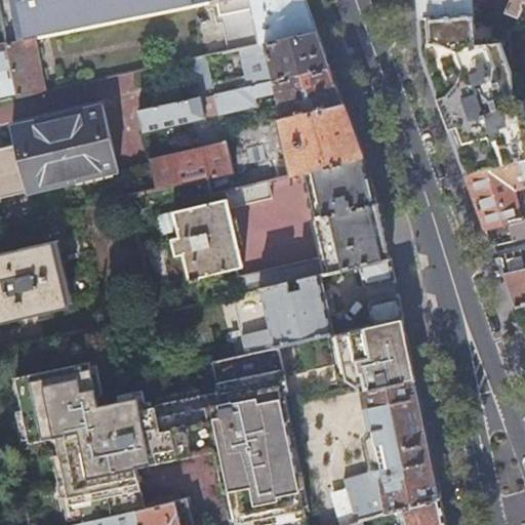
[(0,0),(0,17),(5,44),(34,39),(217,2),(225,0),(0,0)]
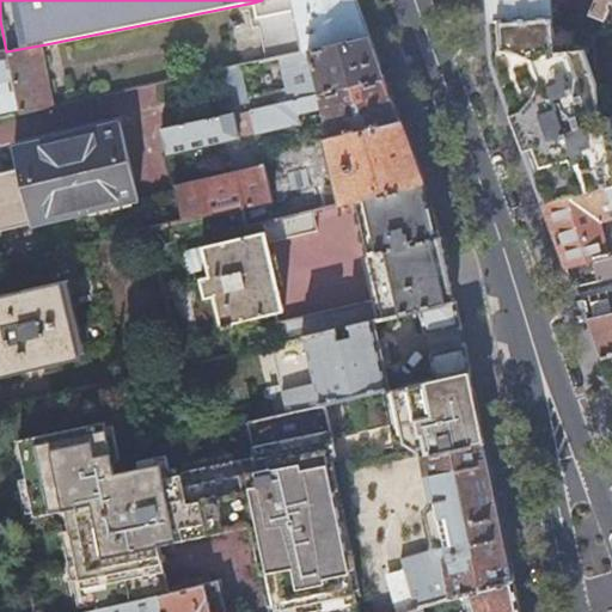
[(355,0),(262,0),(254,2),(265,60),(303,51),(368,38),(359,10),(355,0)]
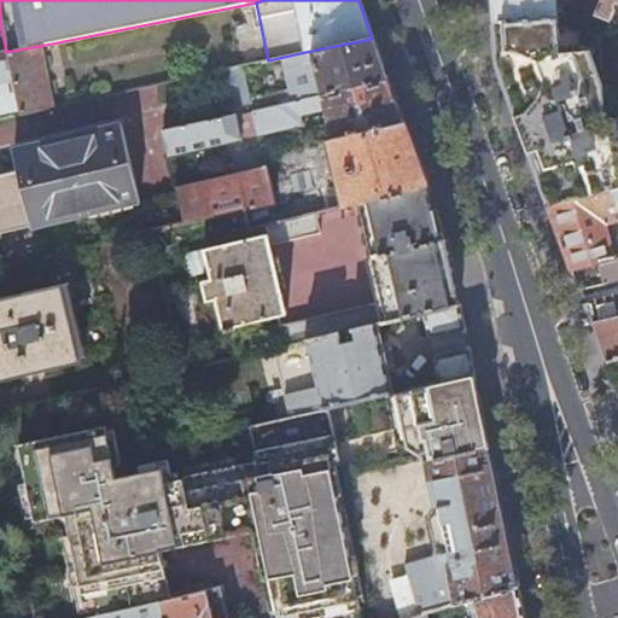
[(490,0),(493,21),(557,15),(554,0),(490,0)]
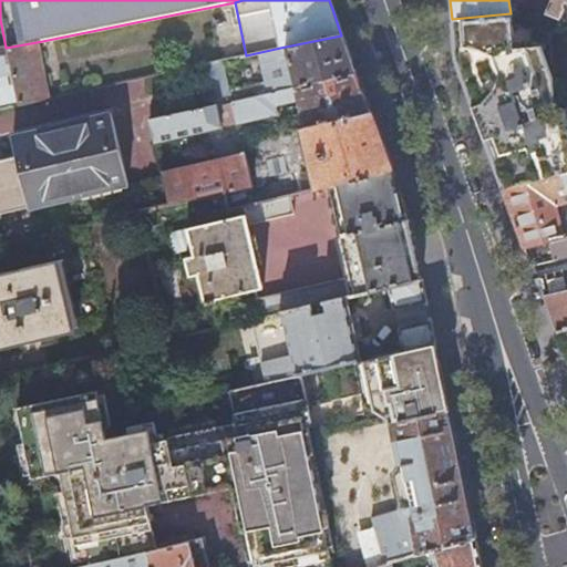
[(523,0),(521,12),(545,10),(549,0),(523,0)]
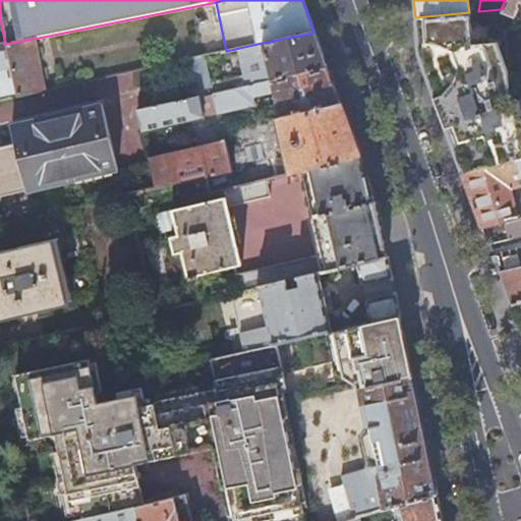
[(520,0),(505,0),(501,9),(513,15),(516,8),(514,4),(516,0),(518,0),(520,1),(520,0)]
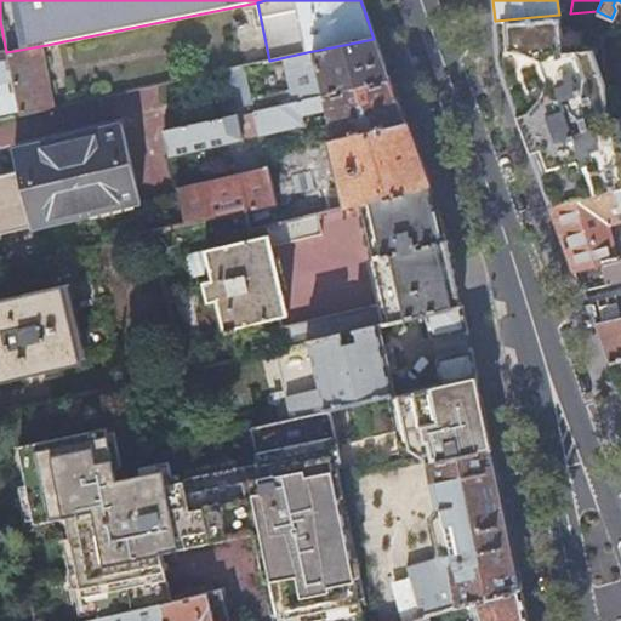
[(570,13),(559,15),(562,41),(563,51),(590,49),(588,44),(592,44),(592,43),(600,43),(597,11),(570,13)]
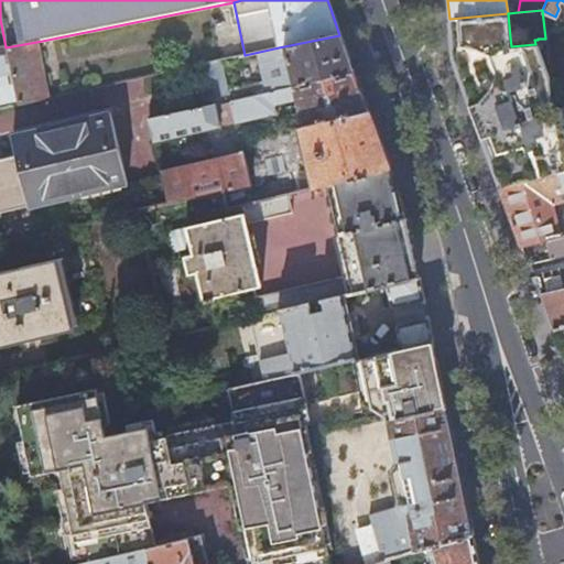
[(563,126),(561,109),(552,110),(549,80),(535,44),(511,46),(510,38),(508,13),(449,19),(453,53),(453,58),(461,79),(478,126),(484,142),(489,156),(500,188),(563,172),(563,126)]
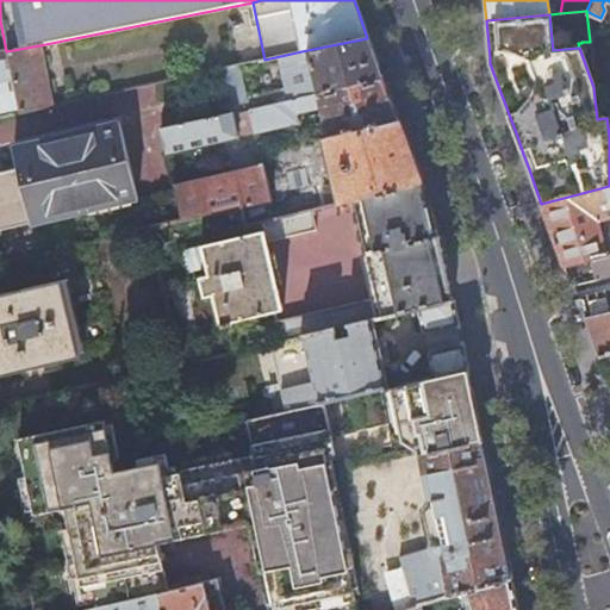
[(305,88),(306,97),(383,80),(375,60),(367,38),(302,51),(306,73),(312,72),(315,85),(305,88)]
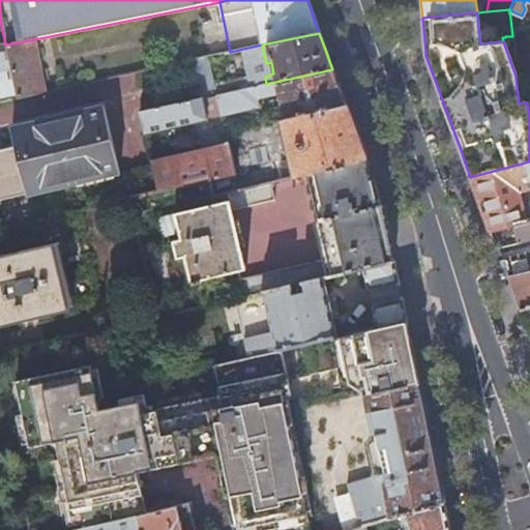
[(34,39),(5,45),(17,97),(45,91),(34,39)]
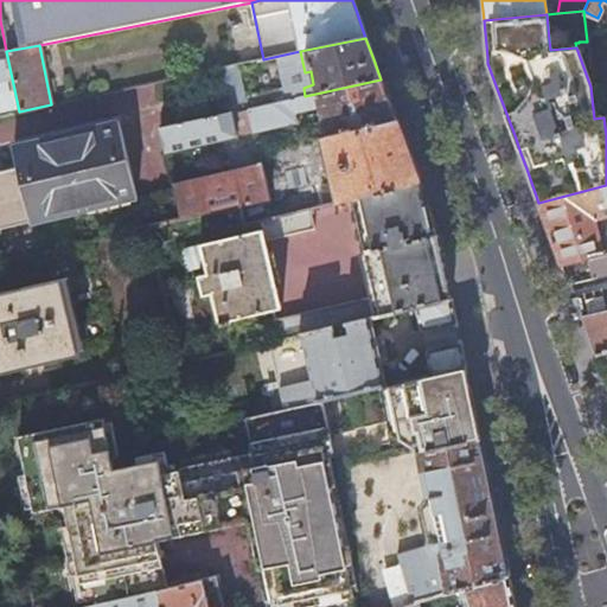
[(0,115),(19,112),(6,51),(0,52),(0,115)]
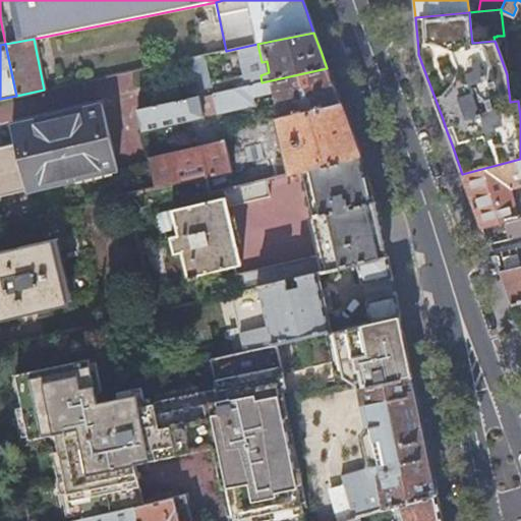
[(262,82),(137,110),(142,131),(205,117),(205,115),(216,113),(216,114),(253,106),(252,98),(274,94),(280,119),(340,106),(333,85),(327,68),(262,82)]
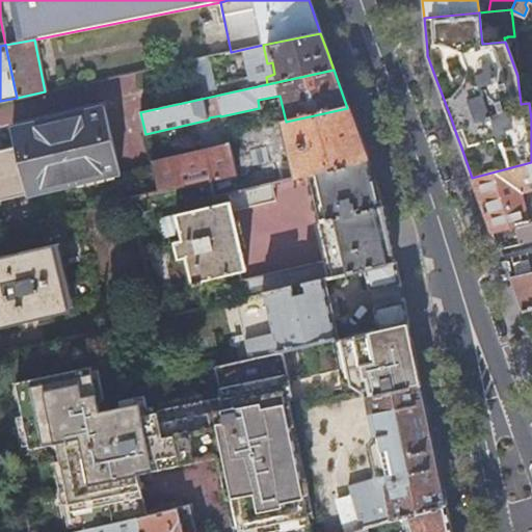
[(14,141),(107,121),(103,105),(10,126),(14,141)]
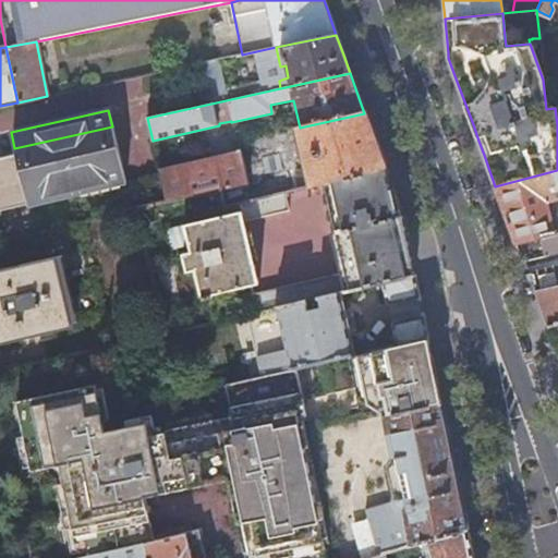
[(364,113),(300,128),(295,129),(308,186),(325,183),(384,170),(385,169),(374,140),(364,113)]
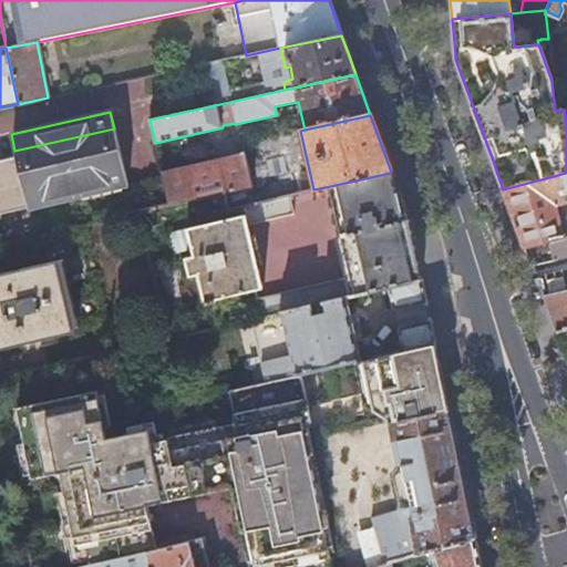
[(0,209),(28,204),(29,205),(126,183),(114,129),(14,151),(16,155),(0,157),(0,209)]
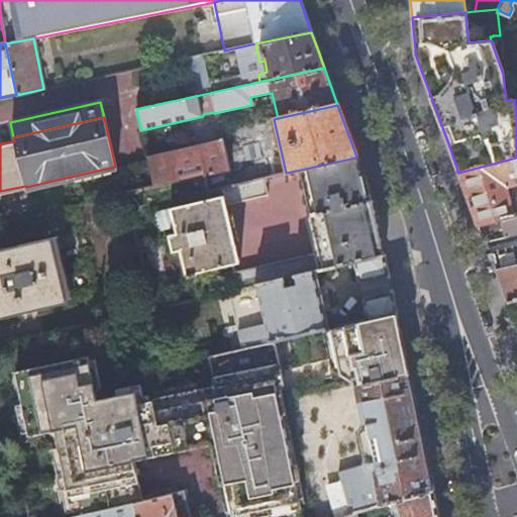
[(221,138),(146,156),(153,186),(179,181),(178,175),(187,173),(187,168),(195,167),(196,171),(202,169),(203,175),(228,169),(221,138)]
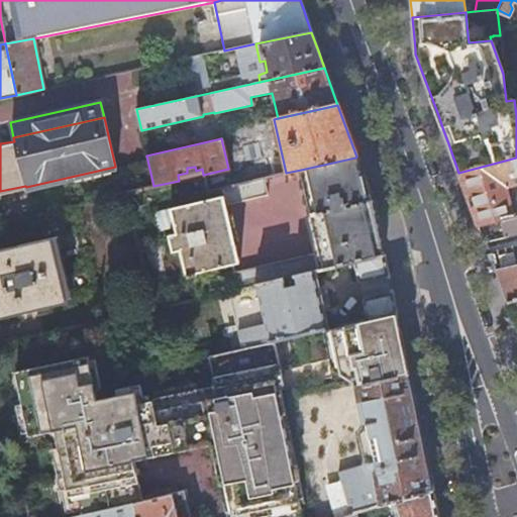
[(231,273),(234,290),(256,285),(315,272),(353,263),(384,255),(380,219),(374,204),(368,205),(355,158),(301,170),(312,214),(308,215),(317,253),(231,273)]
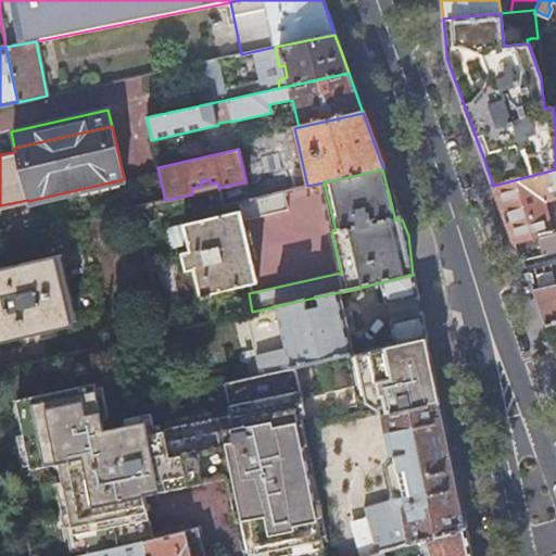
[(555,169),(493,186),(506,220),(514,242),(551,232),(542,199),(555,194),(555,169)]
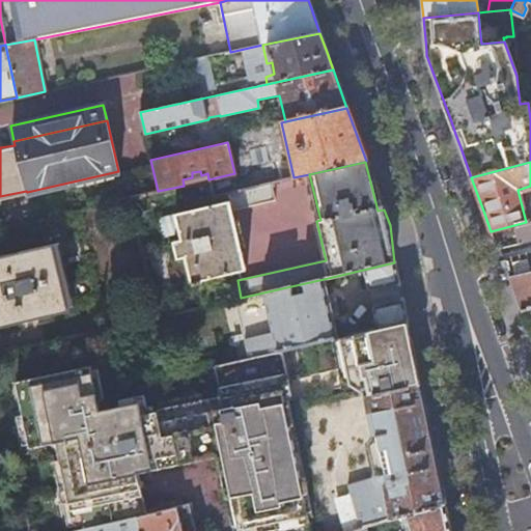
[(229,193),(226,193),(227,202),(173,215),(178,241),(173,242),(177,259),(183,258),(189,283),(191,283),(191,286),(200,284),(199,281),(245,271),(231,211),(273,201),(270,184),(229,193)]
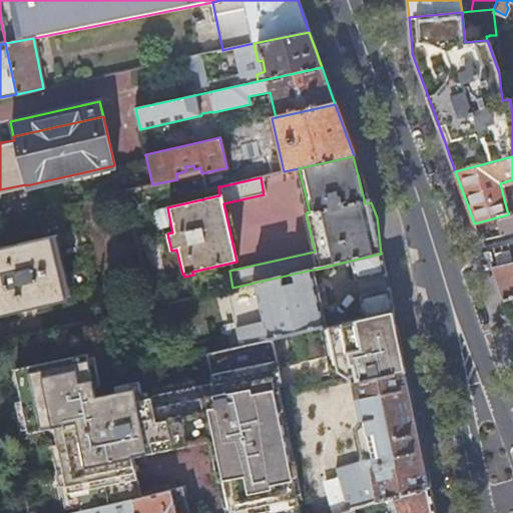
[(508,214),(512,212),(512,179),(500,183),(508,214)]
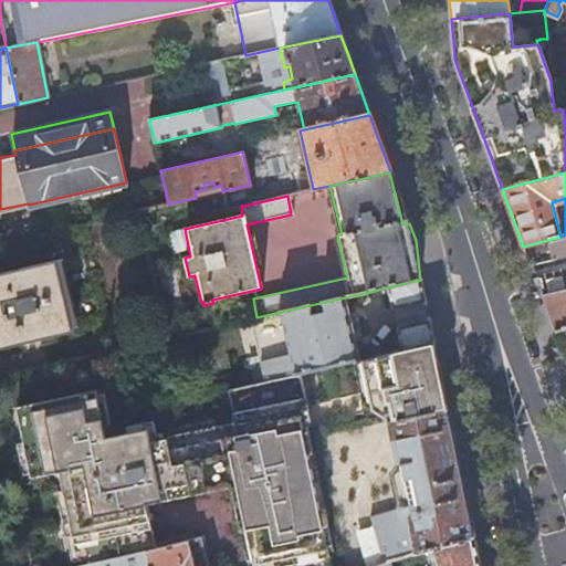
[(565,234),(561,237),(523,247),(530,265),(565,255),(565,269),(534,278),(541,295),(565,289),(565,234)]
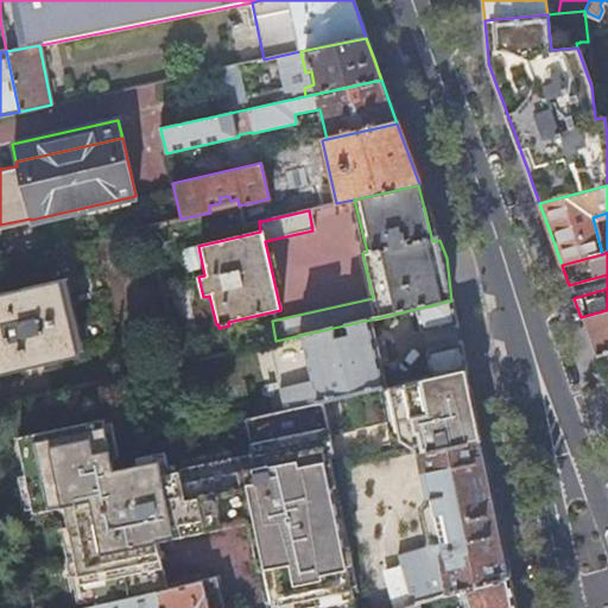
[(59,279),(0,292),(0,374),(78,356),(59,279)]
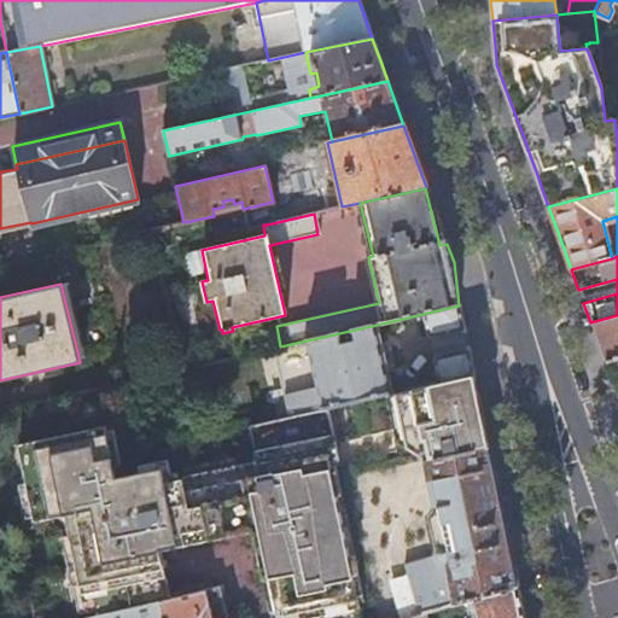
[(459,305),(423,314),(429,340),(465,332),(459,305)]
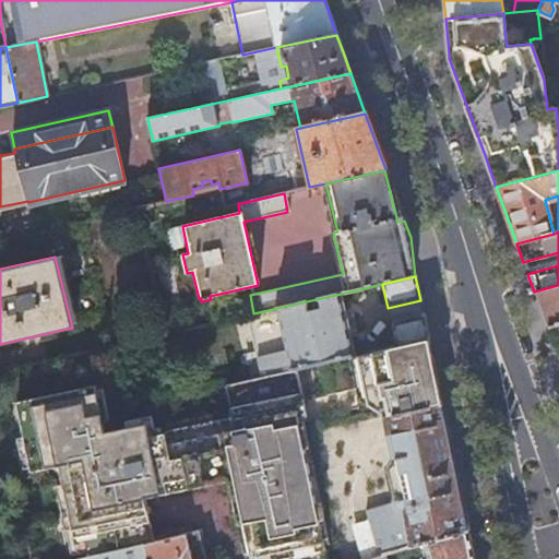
[(558,285),(534,292),(544,318),(547,326),(558,323),(558,285)]
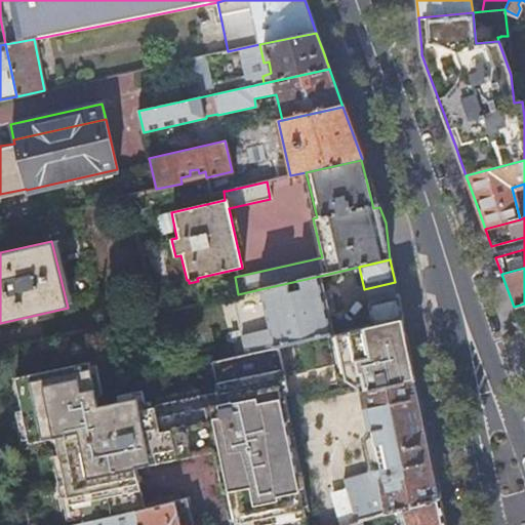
[(320,276),(260,289),(274,348),(278,347),(328,335),(332,334),(320,276)]
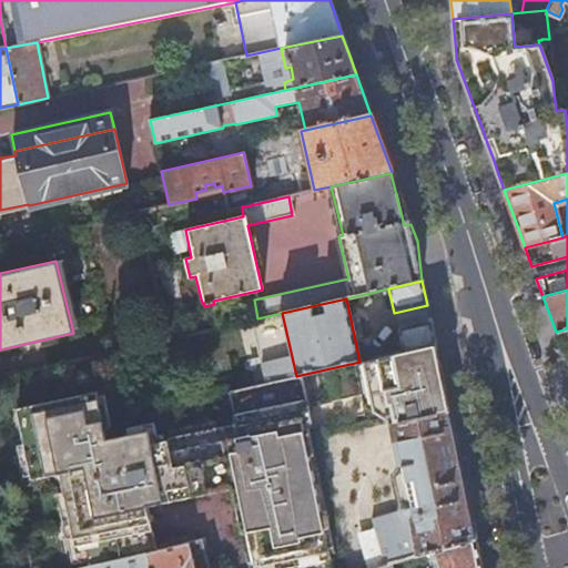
[(427,305),(394,313),(397,328),(430,322),(429,314),(427,305)]
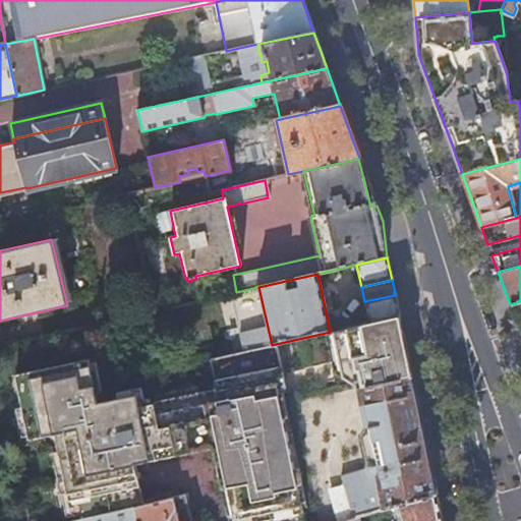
[(395,295),(364,301),(369,323),(399,316),(395,295)]
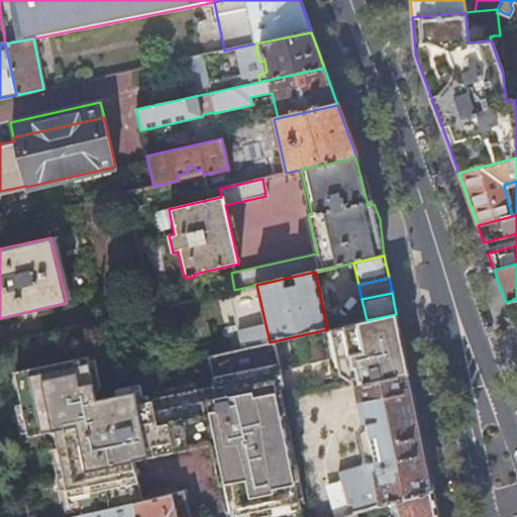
[(516,299),(506,302),(516,332),(516,299)]
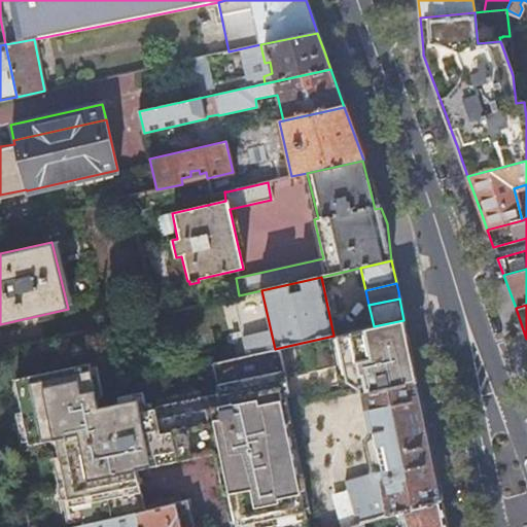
[(340,382),(359,393),(361,394),(362,394),(417,382),(411,352),(403,320),(374,326),(370,327),(334,336),(329,337),(340,382)]
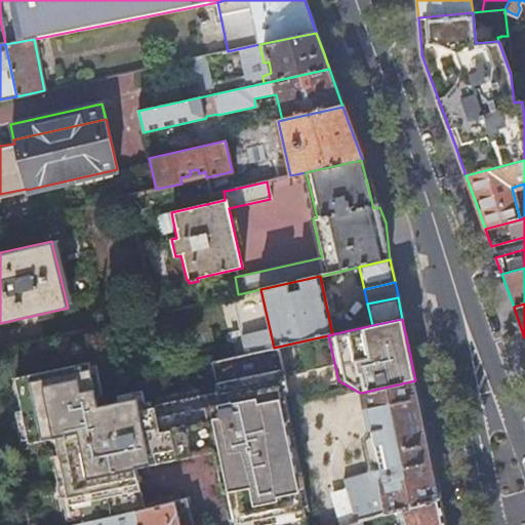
[(274,348),(250,353),(265,413),(283,409),(281,399),(280,393),(287,392),(278,347),(274,348)]
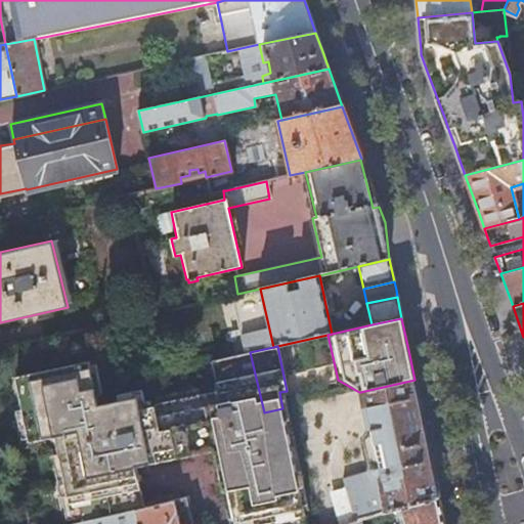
[(250,352),(212,361),(218,389),(201,393),(160,402),(156,403),(156,405),(153,405),(141,408),(138,396),(122,400),(99,405),(97,394),(96,388),(22,404),(24,411),(30,440),(30,444),(57,439),(60,456),(74,521),(74,523),(79,523),(145,510),(137,469),(217,452),(225,493),(231,492),(236,523),(308,523),(306,512),(282,408),(264,412),(250,352)]
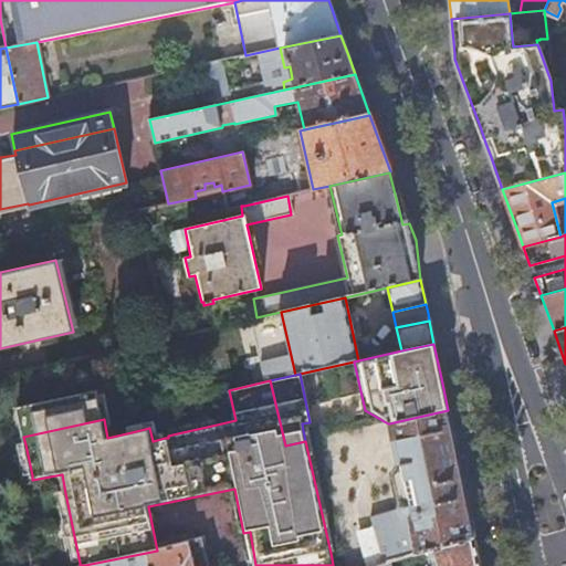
[(18,408),(23,437),(104,419),(98,395),(98,390),(18,408)]
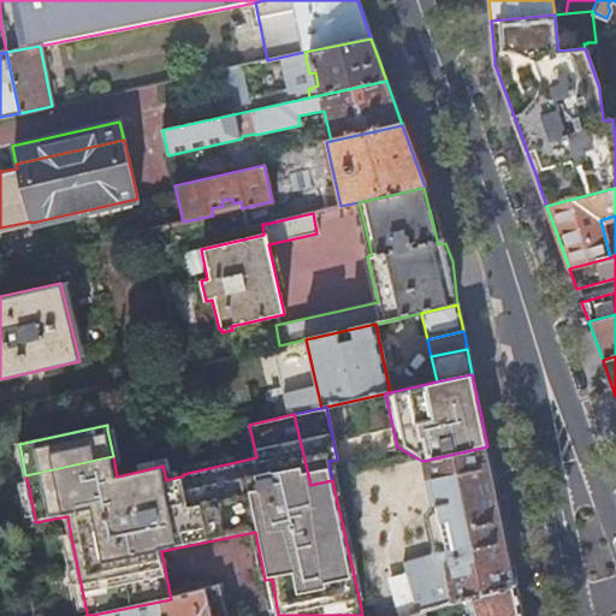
[(113,456),(120,454),(114,427),(107,430),(113,456)]
